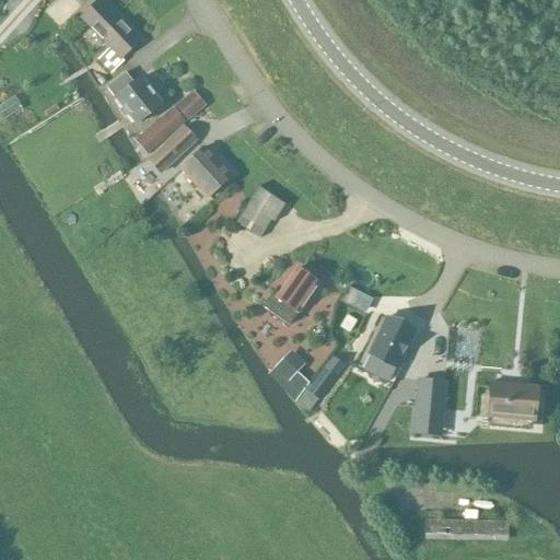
[(96,60),(111,73),(123,62),(120,60),(140,42),(100,0),(81,19),(111,48),(96,60)]
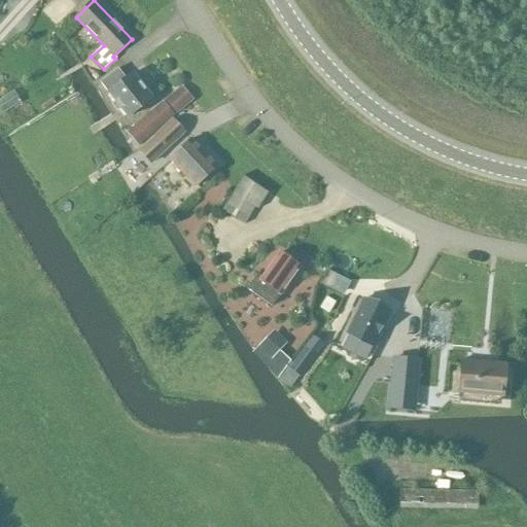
[(107,93),(128,119),(153,100),(133,73),(126,78),(117,68),(101,81),(108,92),(107,93)]
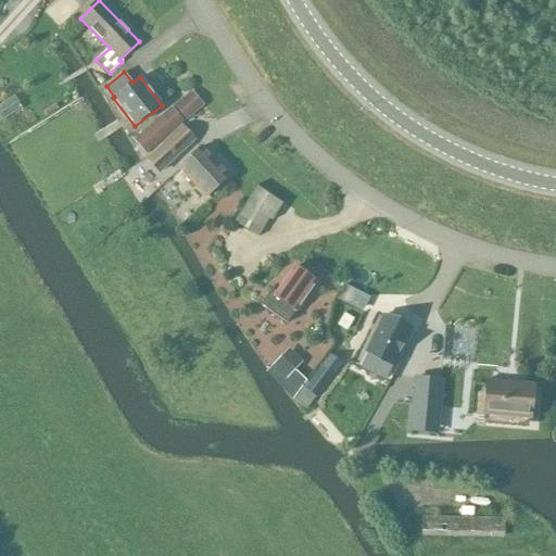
[(174,106),(186,121),(203,106),(191,92),(174,106)]
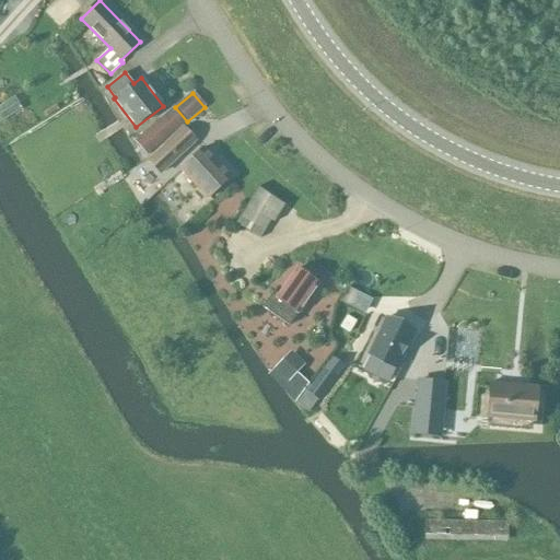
[(0,106),(0,124),(22,111),(15,98),(0,106)]
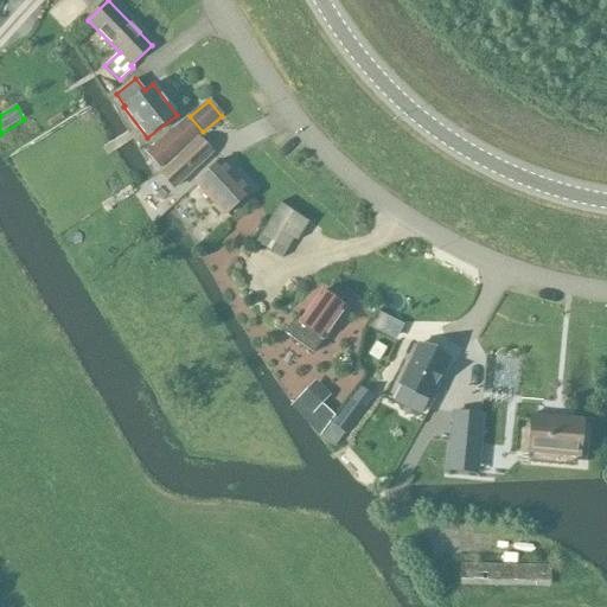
[(147,152),(161,168),(176,155),(200,134),(187,117),(147,152)]
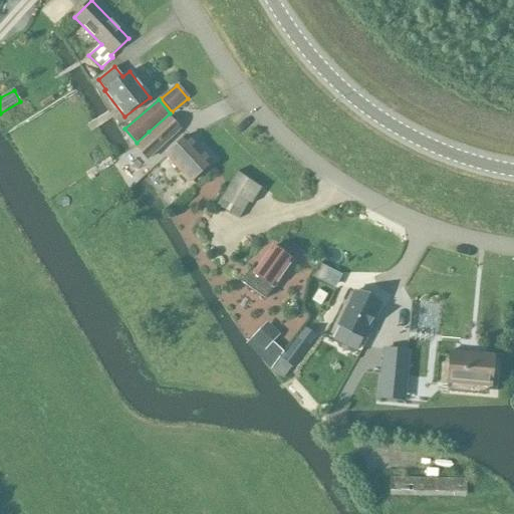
[(168,117),(135,150),(147,162),(179,129),(168,117)]
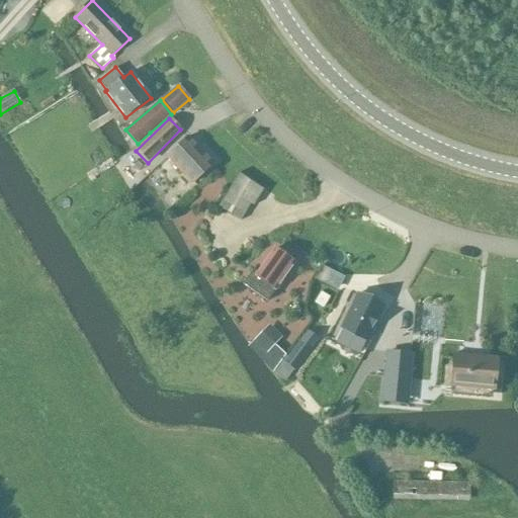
[(166,157),(192,185),(213,165),(188,138),(166,157)]
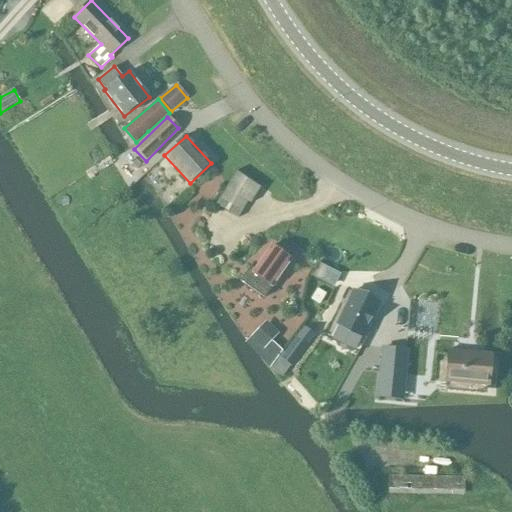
[(236,171),(226,189),(248,202),(251,204),(260,188),(236,171)]
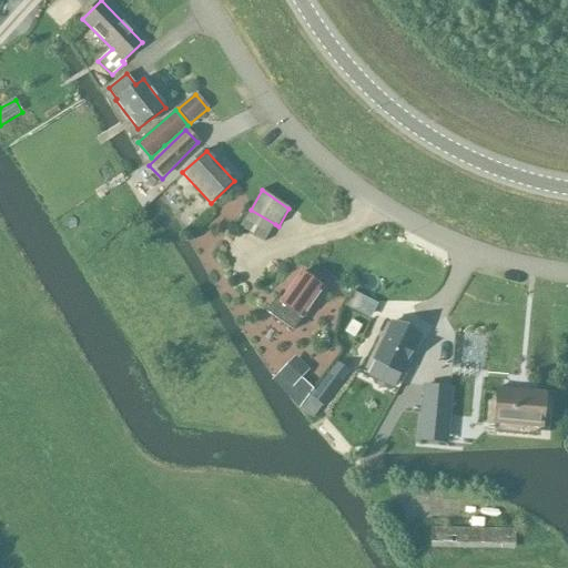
[(275,224),(251,210),(250,210),(240,227),(264,243),(275,224)]
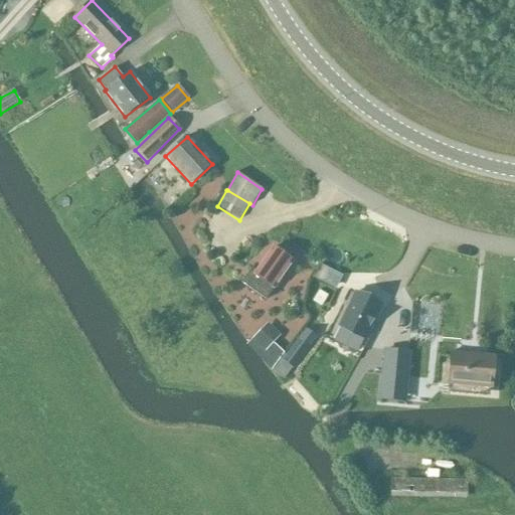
[(251,289),(266,299),(273,289),(274,289),(293,262),(274,247),(256,272),(250,269),(240,283),(251,289)]
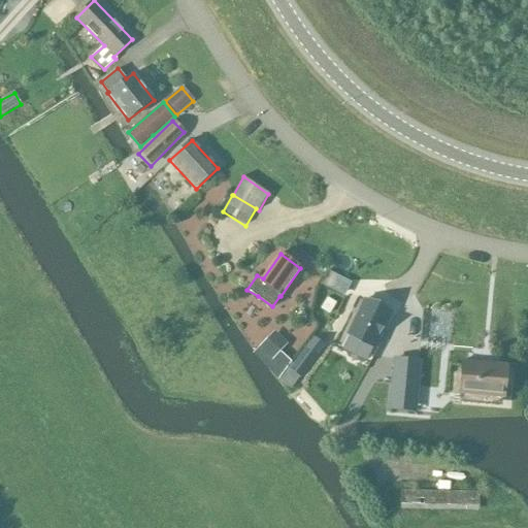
[(327,298),(321,308),(329,314),(335,303),(334,302),(327,298)]
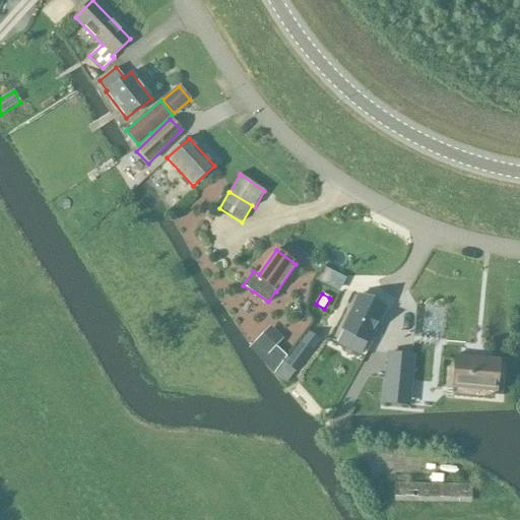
[(358,295),(341,330),(368,342),(384,307),(358,295)]
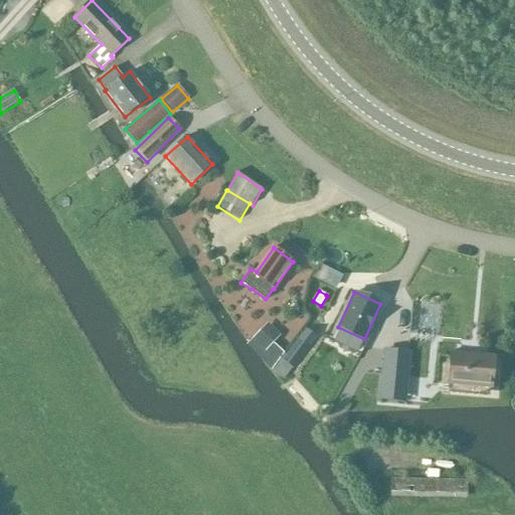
[(267,323),(251,339),(277,362),(284,352),(273,342),(280,336),(267,323)]
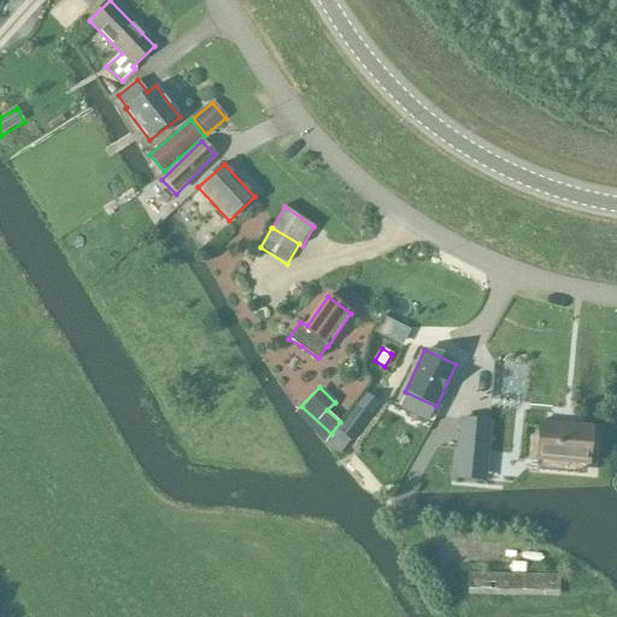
[(364,394),(336,430),(350,440),(376,404),(364,394)]
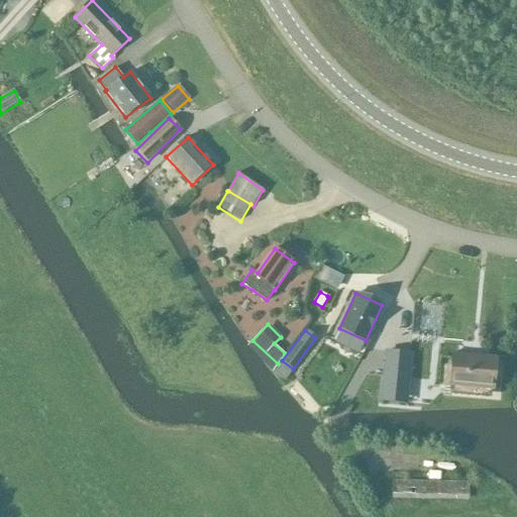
[(449,386),(493,389),(496,356),(452,352),(451,358),(449,386)]
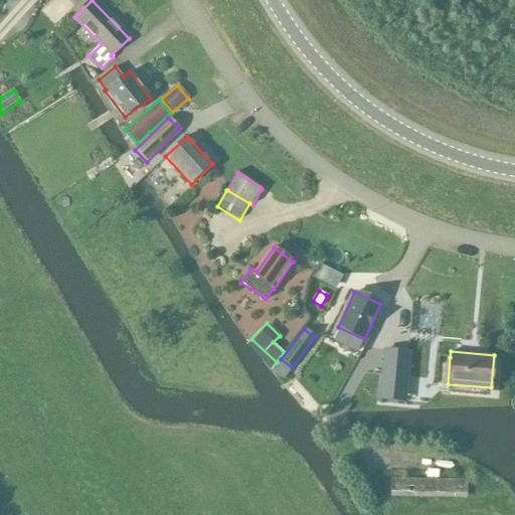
[(385,354),(382,382),(405,384),(407,356),(385,354)]
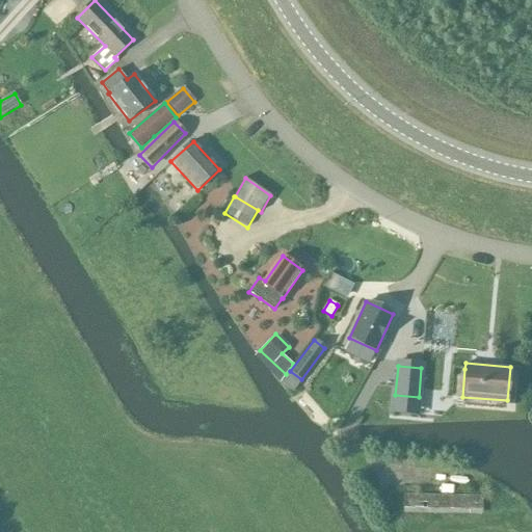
[(403,511),(403,513),(482,514),(482,496),(426,496),(403,495),(403,511)]
